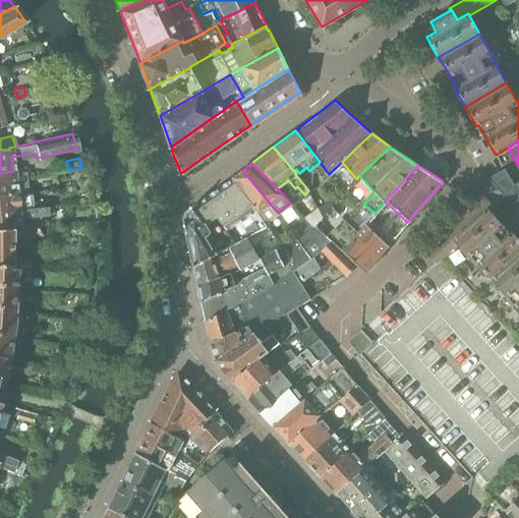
[(504,167),(503,167),(497,171),(494,173),(488,178),(511,204),(518,195),(518,183),(516,180),(513,183),(504,167)]
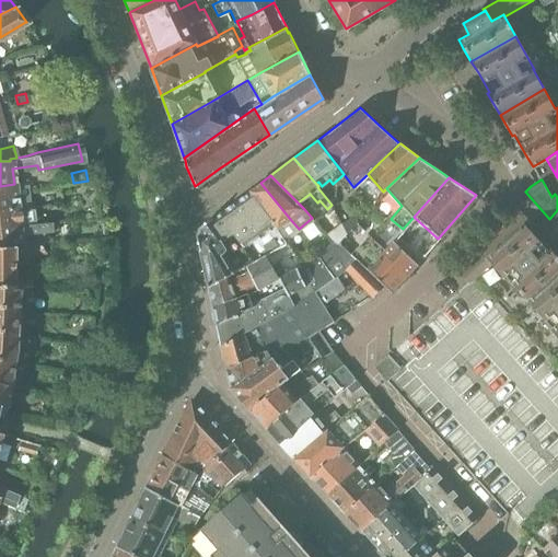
[(25,183),(14,184),(0,186),(0,208),(16,207),(27,205),(25,183)]
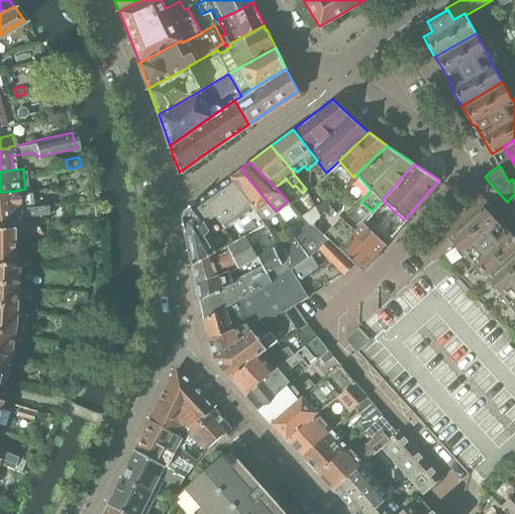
[(276,211),(268,202),(240,169),(230,176),(264,221),(276,211)]
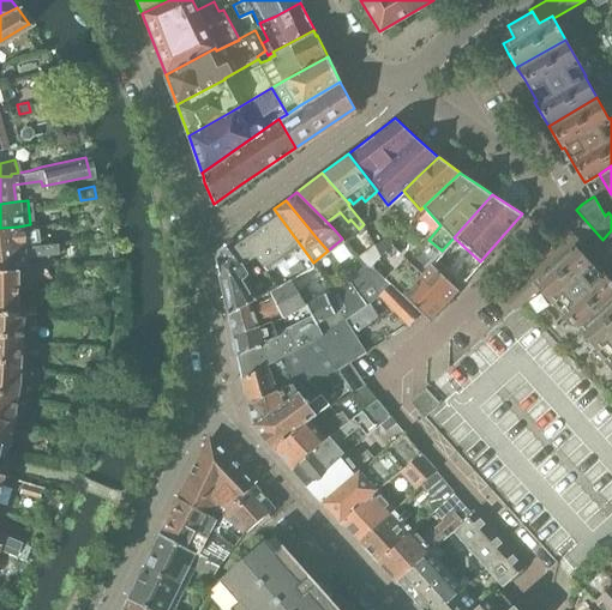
[(241,263),(246,270),(261,261),(277,284),(289,278),(315,265),(313,263),(274,209),(217,249),(215,255),(220,276),(241,263)]
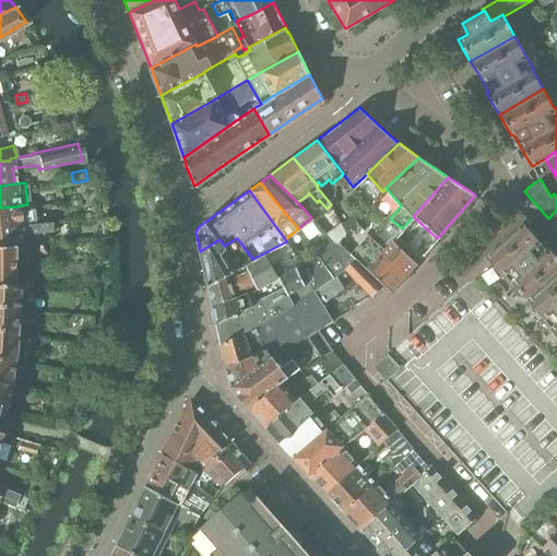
[(0,225),(37,222),(35,204),(18,206),(16,206),(0,208),(0,225)]
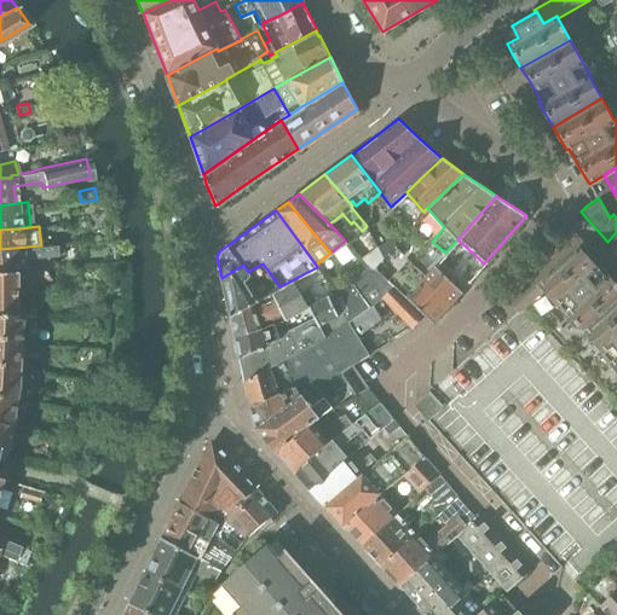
[(576,232),(528,276),(536,284),(578,247),(580,247),(586,242),(576,232)]
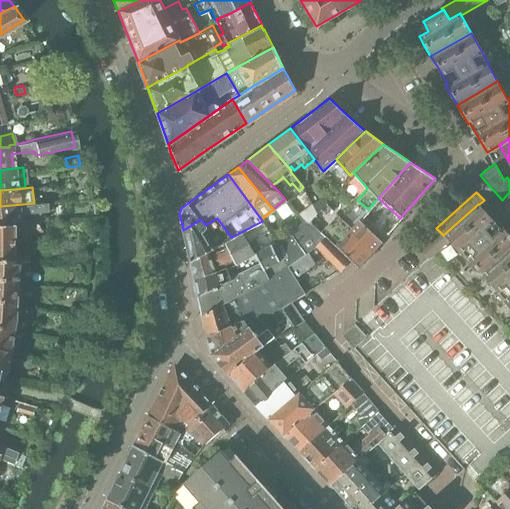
[(0,226),(9,226),(9,222),(19,220),(19,213),(32,211),(46,210),(45,202),(34,203),(0,206),(0,226)]
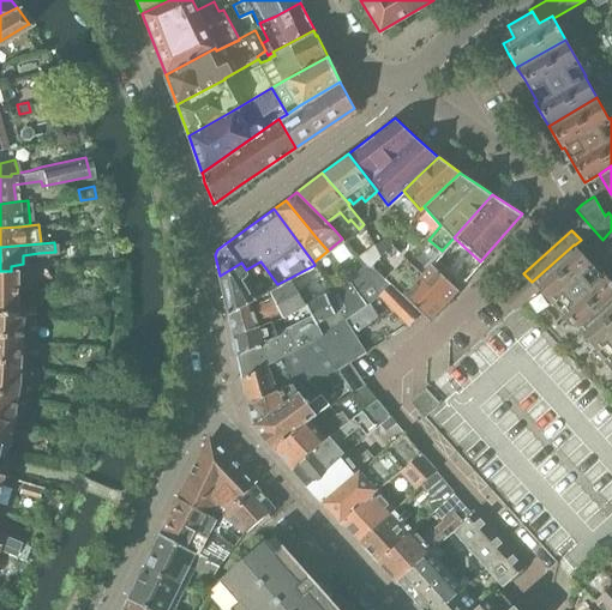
[(532,282),(535,287),(561,314),(563,312),(577,328),(611,297),(611,282),(603,272),(600,273),(575,245),(574,245),(532,282)]
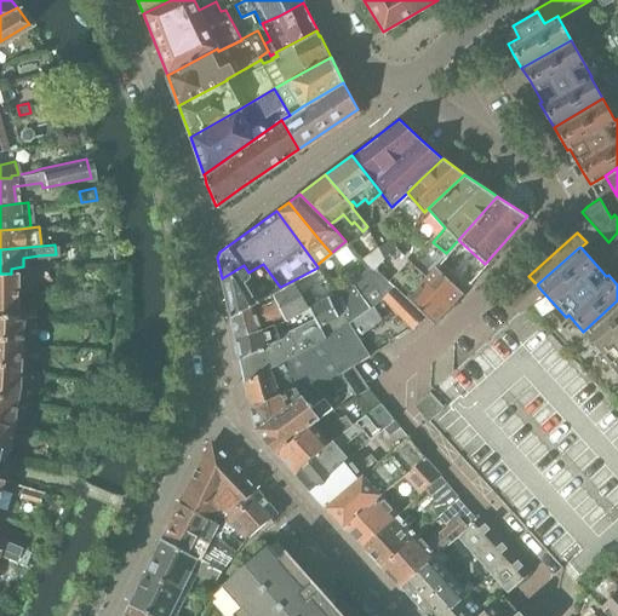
[(387,280),(405,297),(424,315),(424,316),(427,318),(431,322),(450,303),(459,293),(461,292),(461,291),(452,283),(434,265),(424,276),(407,259),(387,280)]
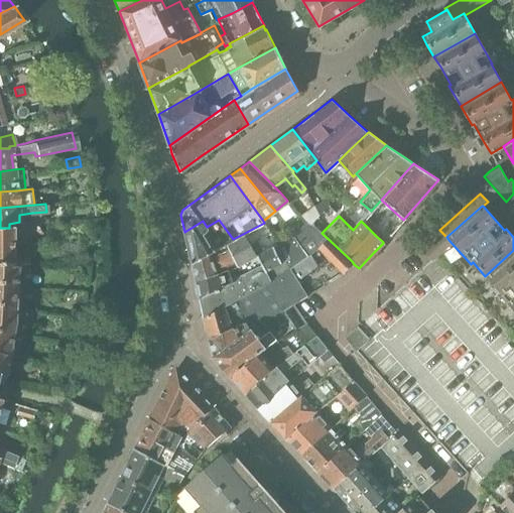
[(365,217),(361,221),(376,236),(381,231),(365,217)]
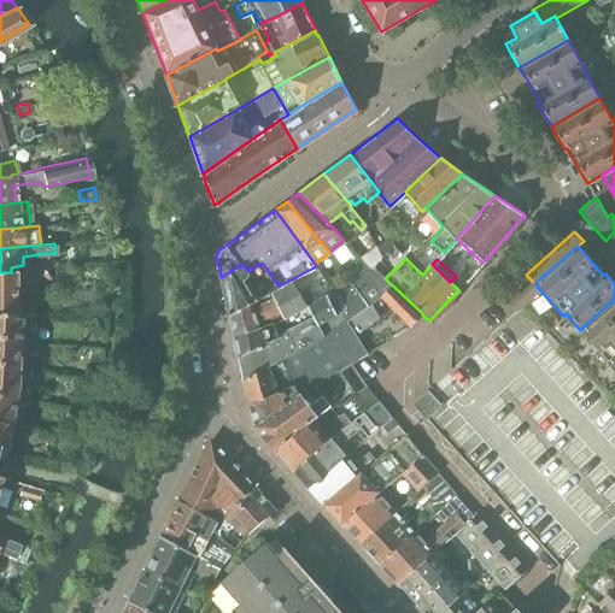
[(11,272),(0,272),(0,314),(22,314),(31,316),(33,307),(11,306),(11,280),(44,277),(48,277),(47,263),(23,265),(11,267),(11,272)]
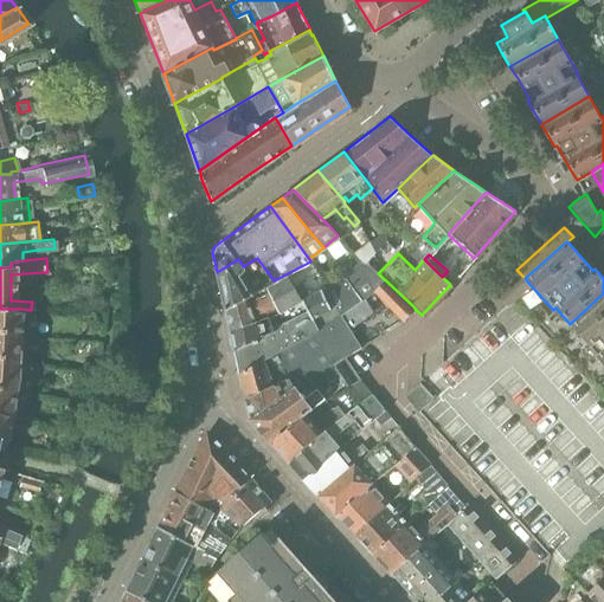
[(225,309),(257,290),(243,266),(238,259),(217,272),(223,299),(225,309)]
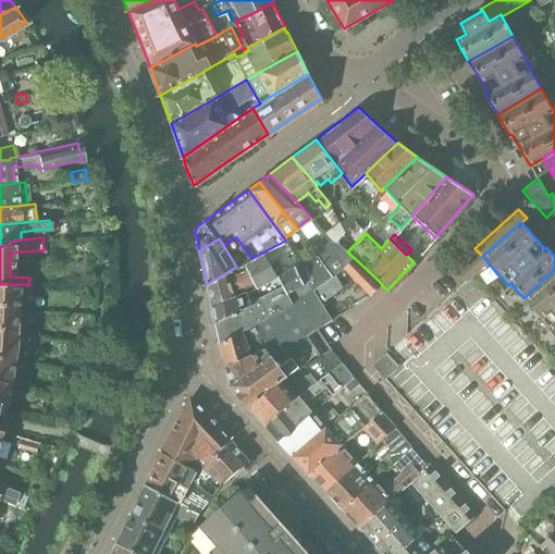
[(369,295),(381,283),(364,267),(336,242),(335,242),(331,238),(300,261),(301,261),(285,271),(267,282),(271,291),(251,300),(253,304),(214,321),(219,343),(298,298),(312,288),(334,273),(342,267),(369,295)]
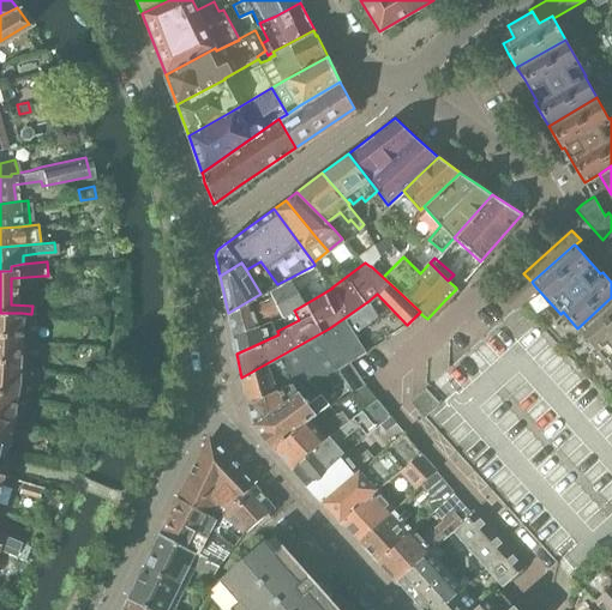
[(535,287),(532,282),(523,273),(501,295),(513,308),(535,287)]
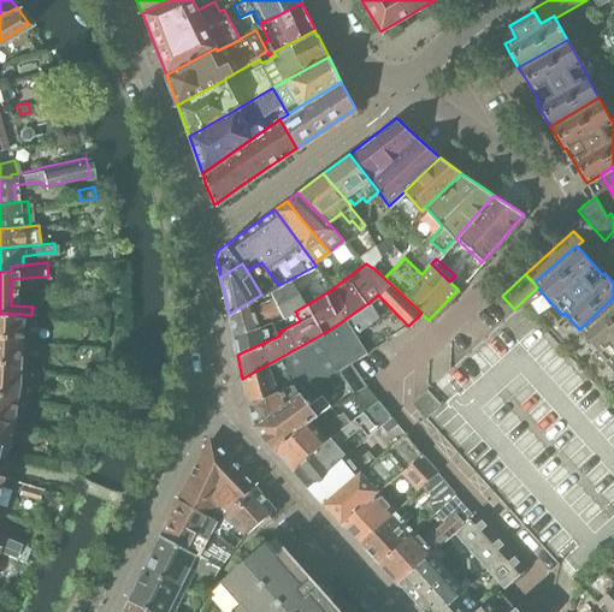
[(229,314),(234,338),(284,316),(276,299),(284,296),(287,299),(299,292),(290,279),(278,285),(261,295),(229,314)]
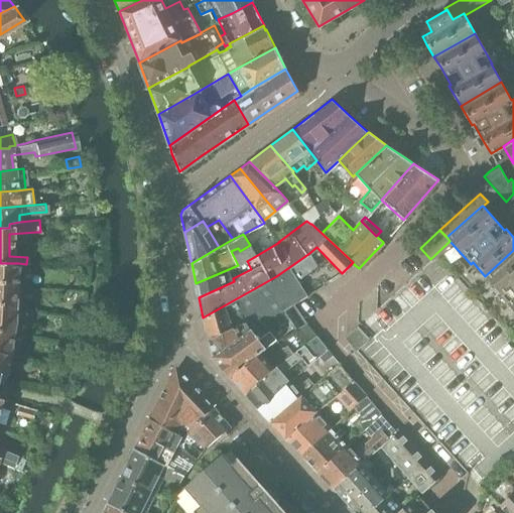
[(513,310),(513,250),(485,276),(500,293),(499,294),(513,310)]
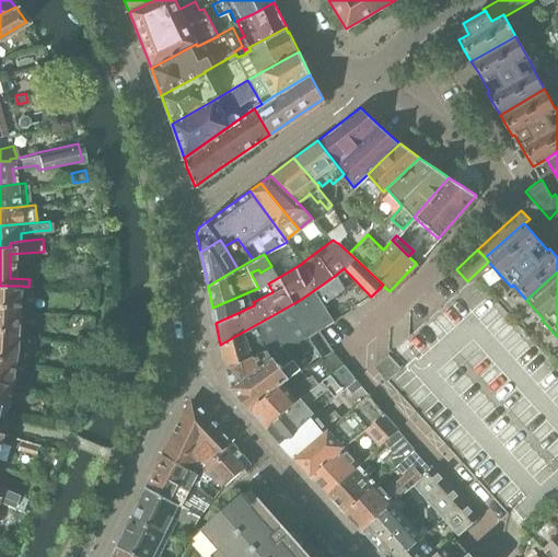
[(336,275),(314,290),(321,301),(322,302),(343,287),(336,275)]
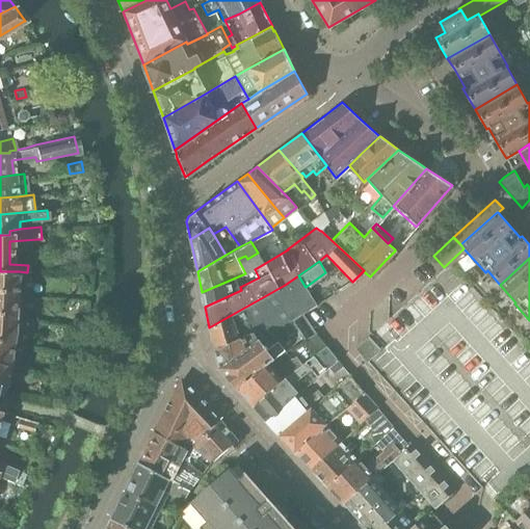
[(259,278),(255,269),(249,271),(245,273),(202,292),(205,307),(241,290),(240,287),(259,278)]
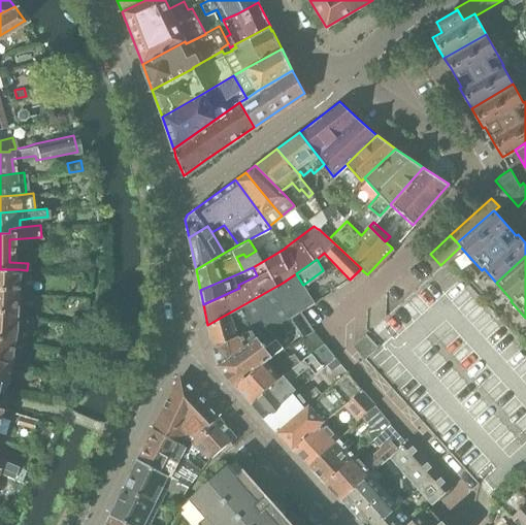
[(19,273),(19,269),(0,269),(0,290),(13,293),(14,284),(18,284),(18,281),(14,281),(15,273),(19,273)]
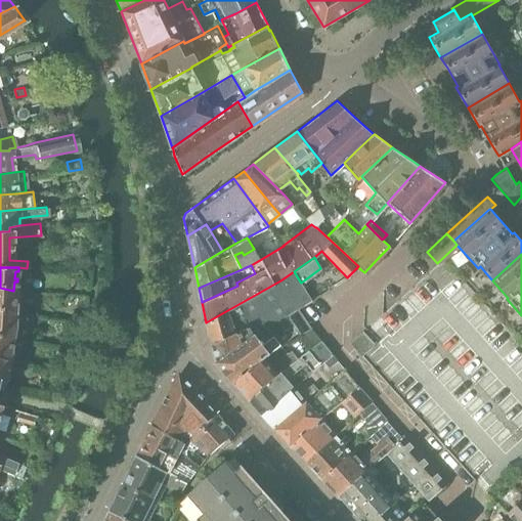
[(254,335),(267,327),(288,314),(297,308),(311,299),(301,283),(300,281),(294,271),(280,280),(206,322),(216,363),(254,335)]
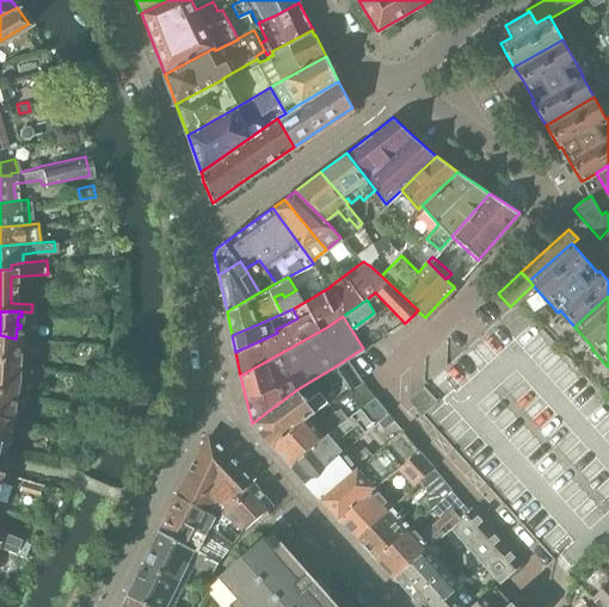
[(0,361),(16,365),(16,354),(17,354),(17,352),(16,352),(17,341),(17,339),(16,339),(0,335),(0,361)]
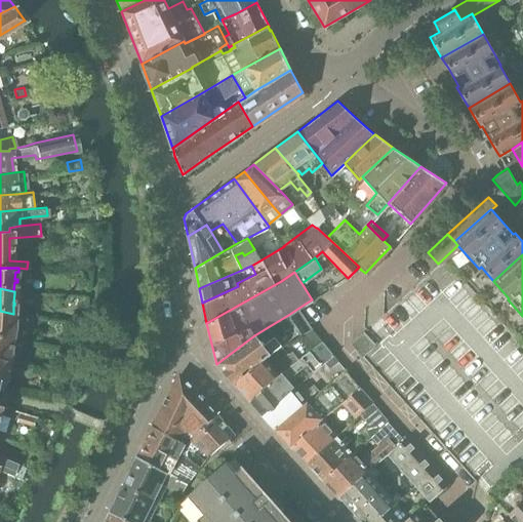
[(297,309),(288,315),(292,321),(302,315),(297,309)]
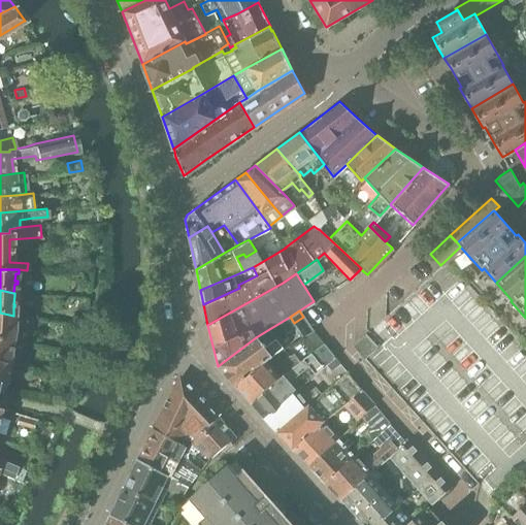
[(13,316),(0,313),(0,341),(9,343),(11,331),(12,328),(11,328),(13,319),(13,316)]
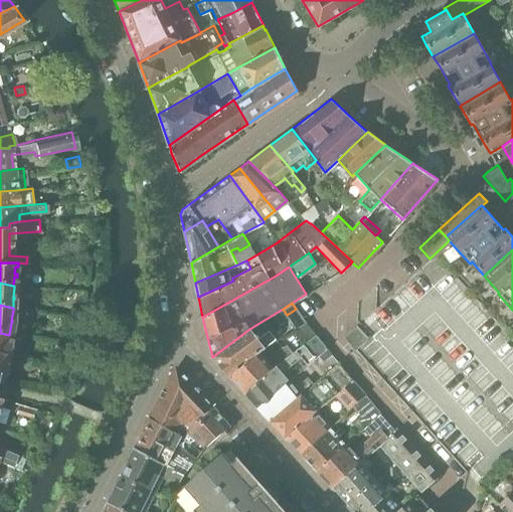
[(75,315),(77,307),(66,305),(65,313),(75,315)]
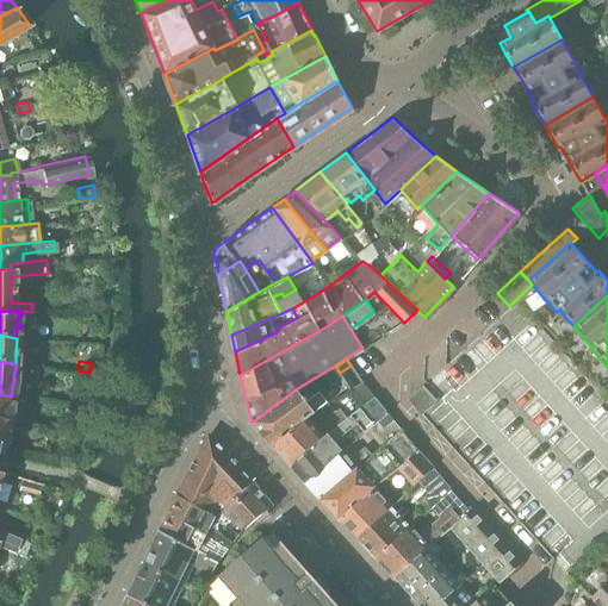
[(296,389),(252,423),(273,445),(306,417),(308,417),(327,401),(311,380),(296,389)]
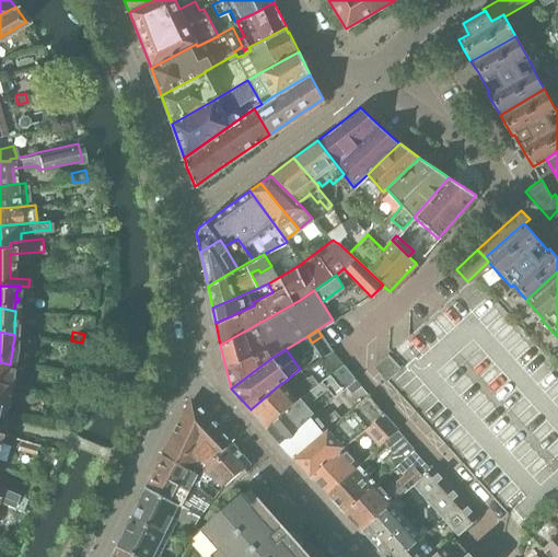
[(322,357),(333,371),(341,363),(343,363),(332,350),(326,354),(322,357)]
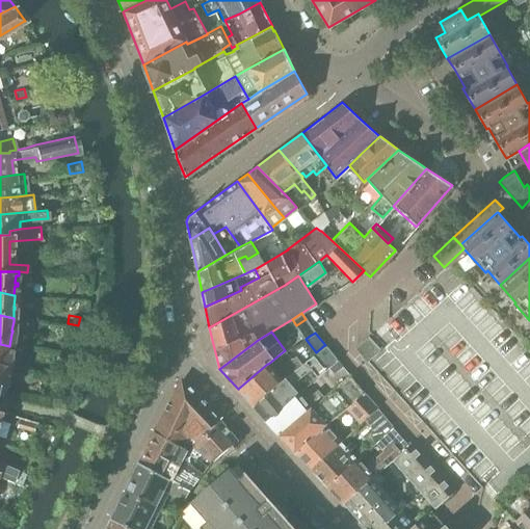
[(367,335),(354,346),(366,360),(378,348),(367,335)]
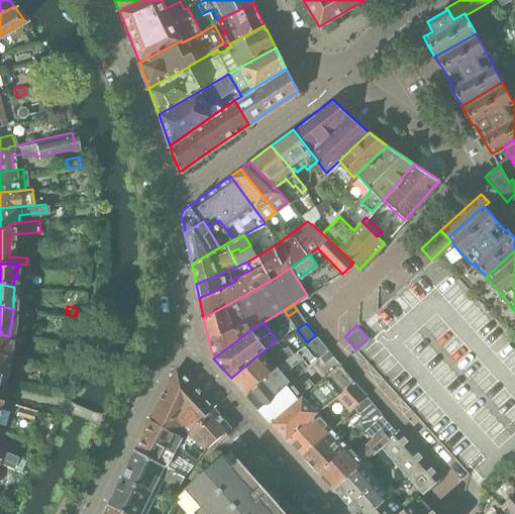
[(0,356),(5,357),(9,336),(0,334),(0,356)]
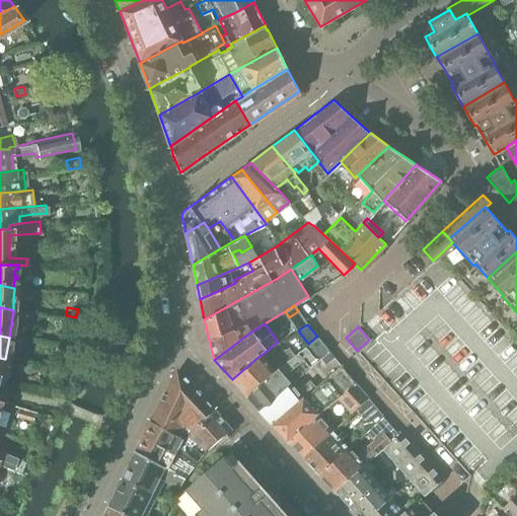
[(318,359),(328,351),(329,351),(317,337),(316,337),(308,344),(294,355),(293,355),(246,395),(259,410),(262,404),(290,381),(285,374),(303,359),(309,366),(318,359)]
